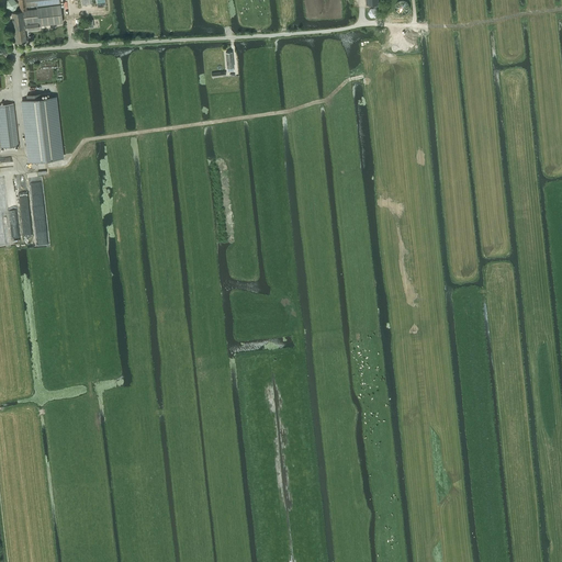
[(7,0),(4,7),(9,11),(15,10),(18,3),(14,0),(7,0)]
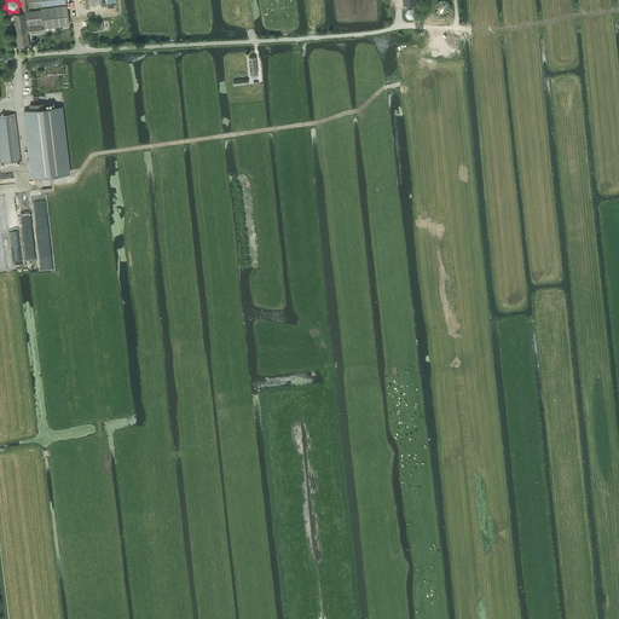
[(19,0),(23,12),(12,15),(17,47),(29,46),(29,39),(28,34),(44,32),(42,25),(30,28),(30,27),(44,24),(45,28),(69,24),(67,7),(65,0),(19,0)]
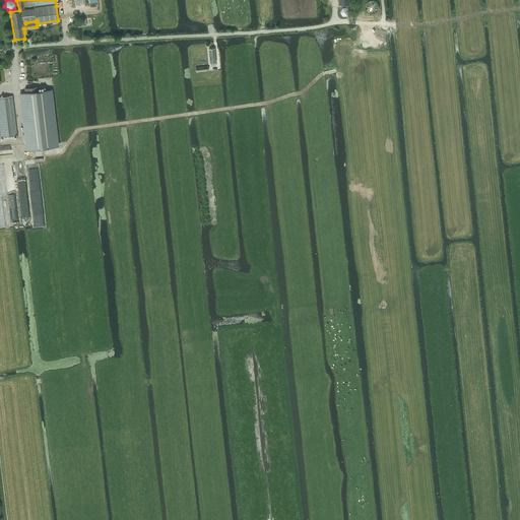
[(349,0),(338,0),(339,5),(345,4),(346,7),(350,7),(350,10),(353,10),(353,4),(350,4),(349,0)]
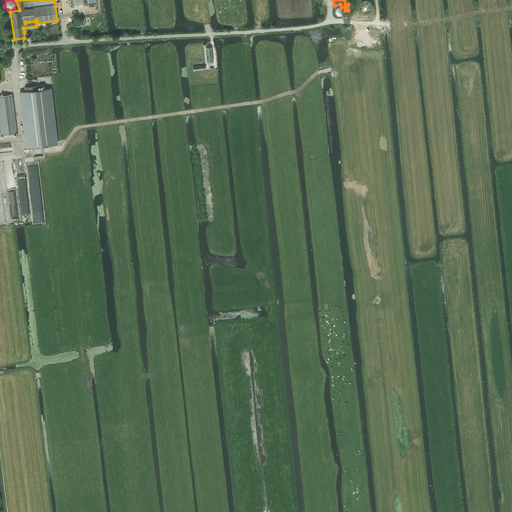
[(360,6),(360,7),(360,8),(360,9),(360,10),(361,10),(361,11),(362,11),(362,12),(363,12),(363,13),(364,13),(365,13),(366,13),(367,13),(368,13),(369,13),(369,12),(370,12),(371,11),(372,10),(372,9),(372,8),(373,8),(373,7),(373,6),(372,5),(372,4),(371,3),(371,2),(370,2),(370,1),(369,1),(368,1),(367,0),(366,0),(365,0),(365,1),(364,1),(363,1),(362,1),(362,2),(361,3),(361,4),(360,4),(360,5),(360,6)]
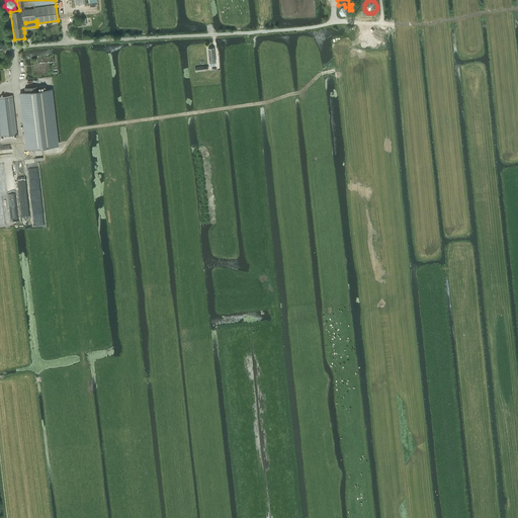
[(341,7),(339,12),(341,16),(346,16),(349,12),(346,7),(341,7)]
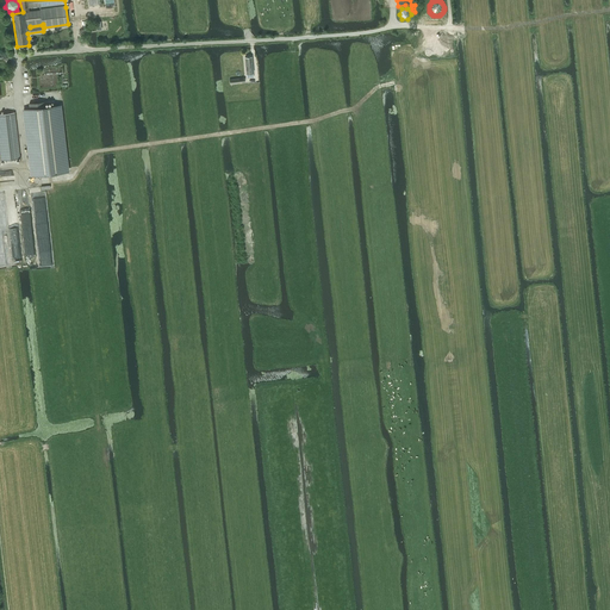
[(30,109),(24,109),(31,175),(68,172),(60,105),(45,106),(44,101),(29,104),(30,109)]
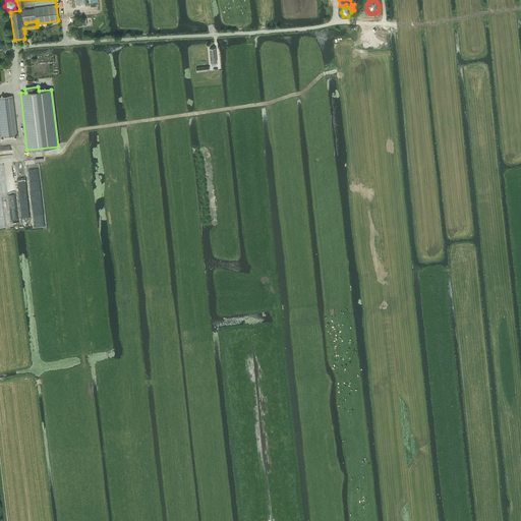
[(12,96),(0,97),(0,129),(1,137),(17,135),(12,96)]
